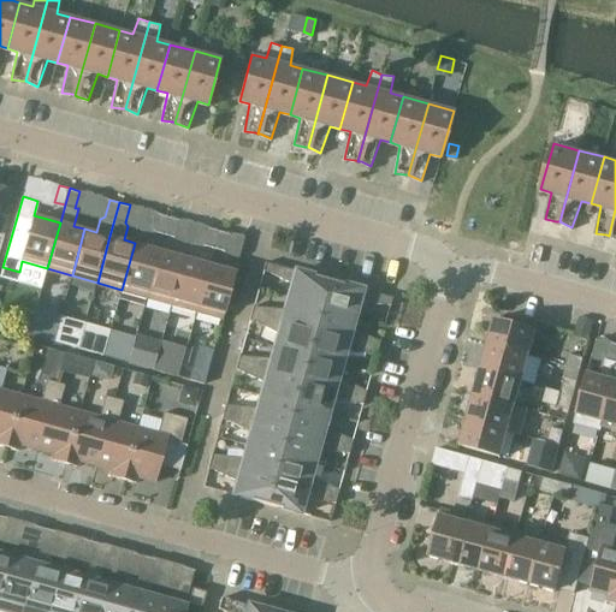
[(154,230),(165,233),(170,217),(159,213),(154,230)]
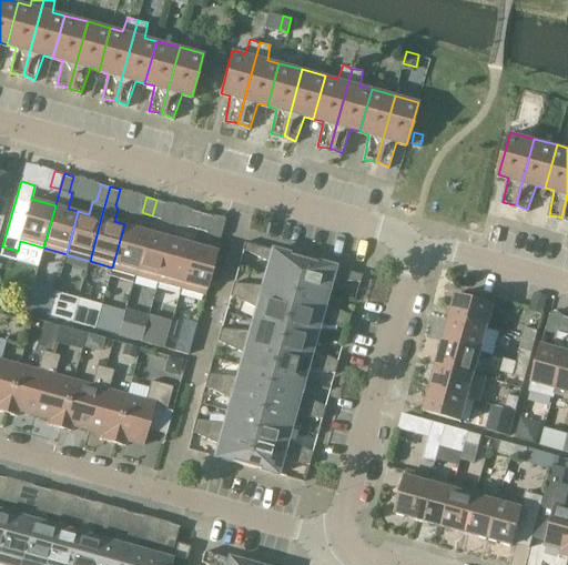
[(156,200),(152,215),(161,218),(165,202),(156,200)]
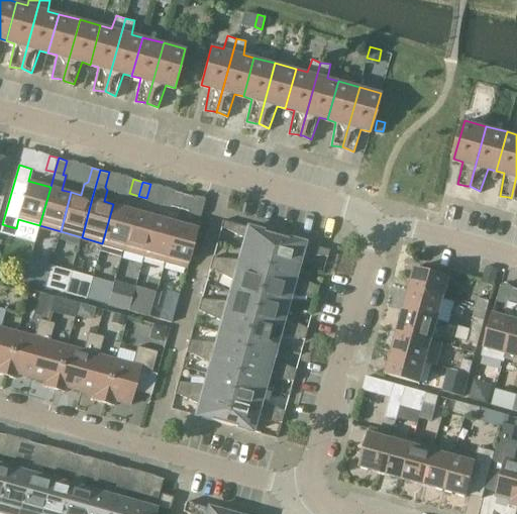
[(172,205),(180,207),(184,193),(176,191),(172,205)]
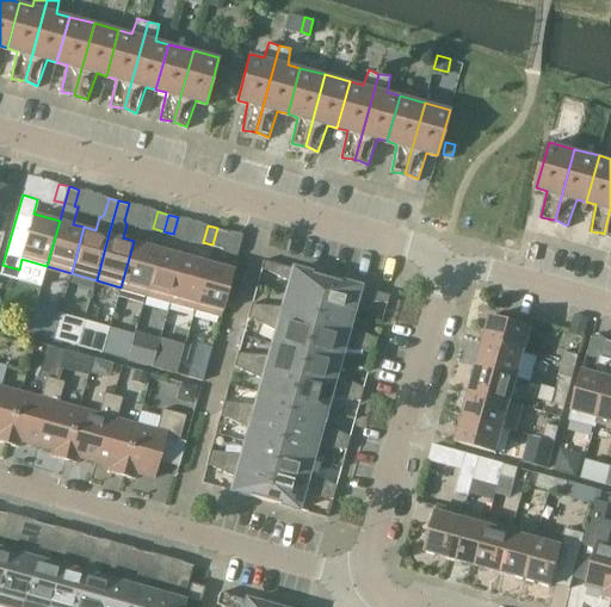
[(217,228),(213,245),(223,248),(228,230),(217,228)]
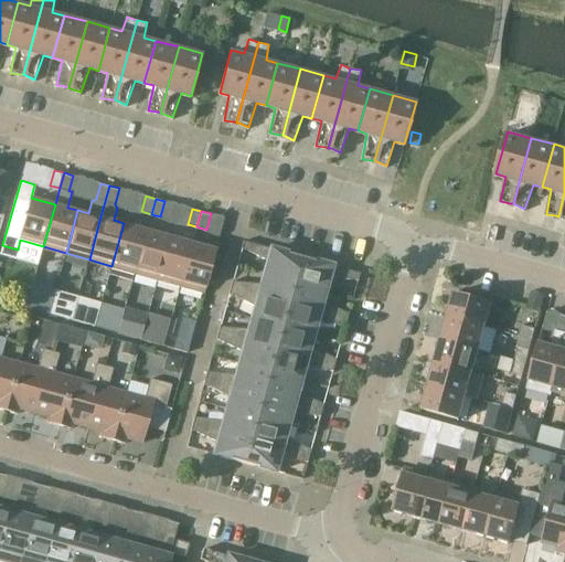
[(112,266),(135,272),(147,230),(124,223),(112,266)]
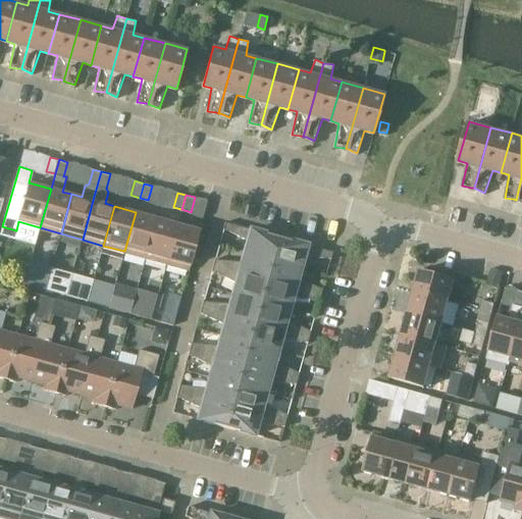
[(124,251),(146,257),(157,217),(136,212),(124,251)]
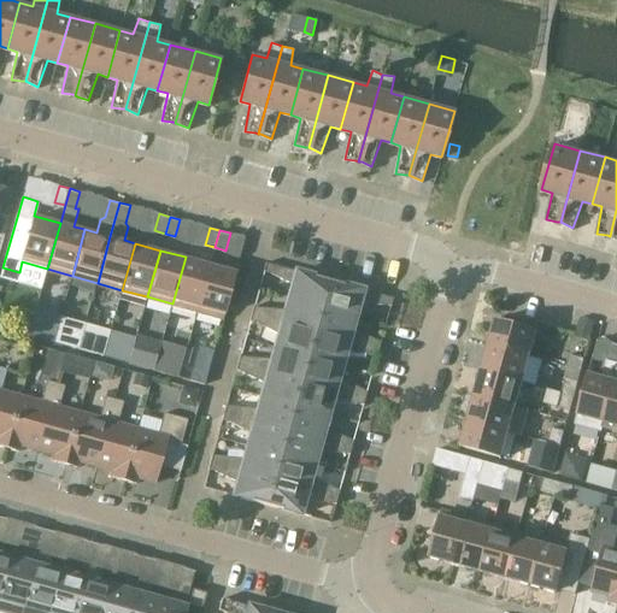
[(172,304),(198,311),(211,264),(186,257),(172,304)]
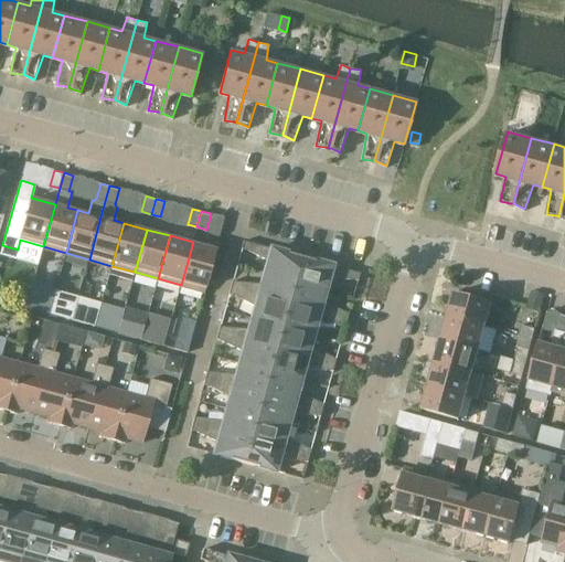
[(268,260),(265,271),(296,278),(302,256),(244,240),(242,246),(268,260)]
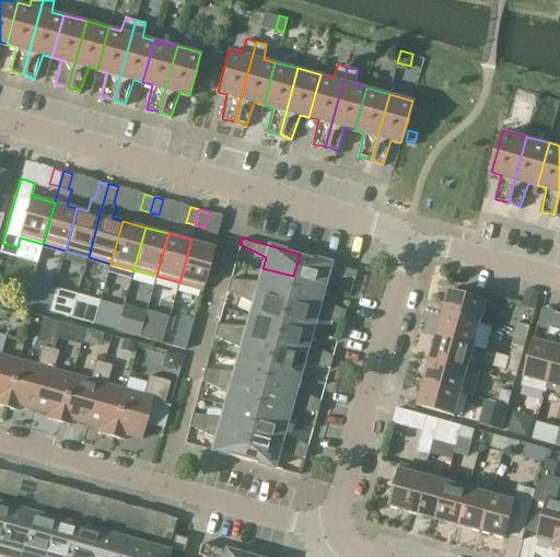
[(191,240),(179,282),(202,289),(214,246),(191,240)]
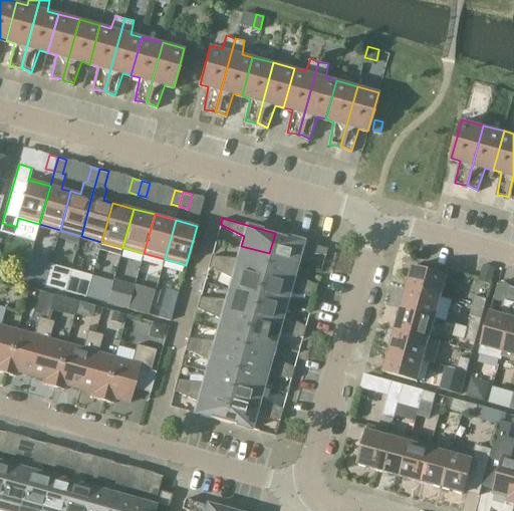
[(275,233),(269,253),(297,261),(300,251),(326,253),(328,247),(275,233)]
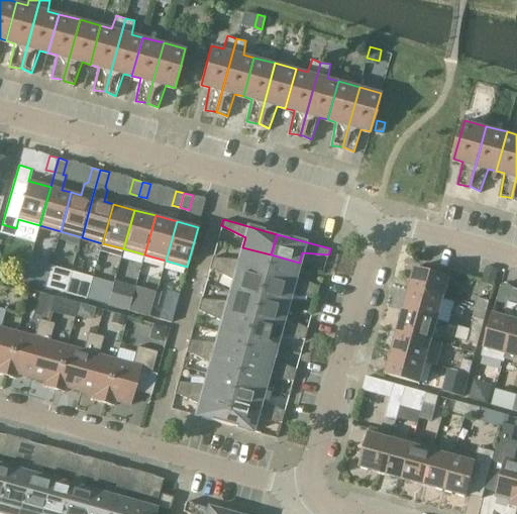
[(213,255),(211,262),(265,276),(271,254),(242,247),(239,259),(213,255)]
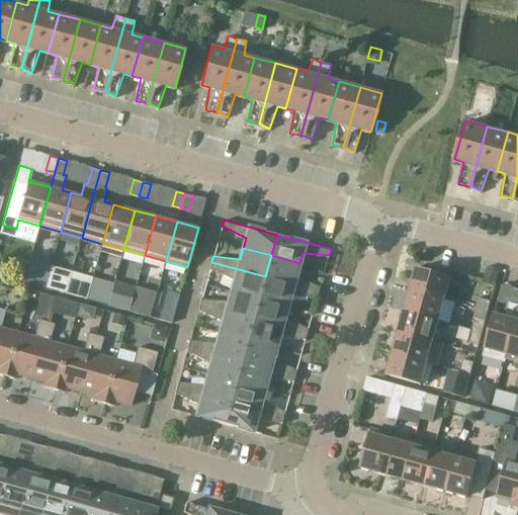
[(271,255),(265,276),(319,291),(321,286),(296,274),(299,263),(271,255)]
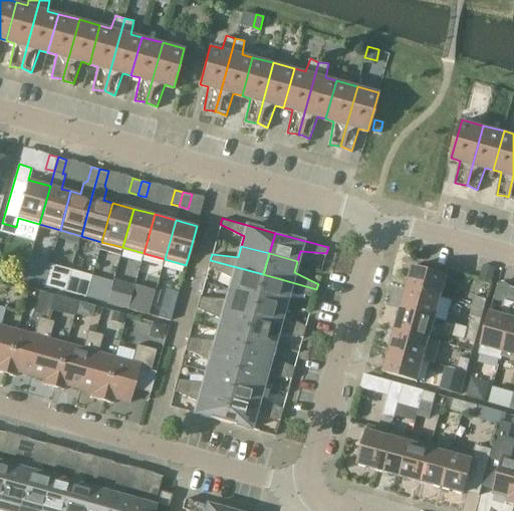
[(25,278),(45,284),(51,263),(30,257),(25,278)]
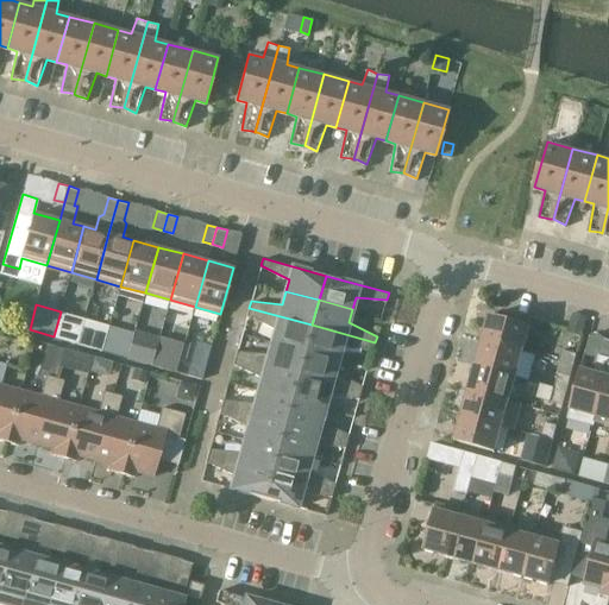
[(276,328),(272,340),(305,350),(312,325),(249,308),(248,314),(276,328)]
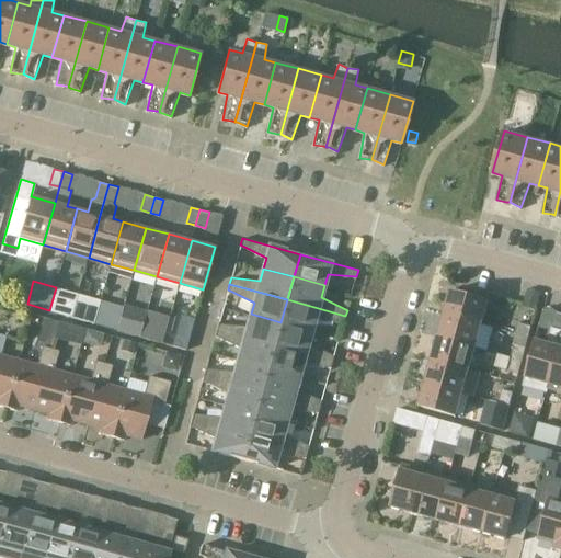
[(11,298),(24,303),(27,289),(20,287),(13,291),(11,298)]
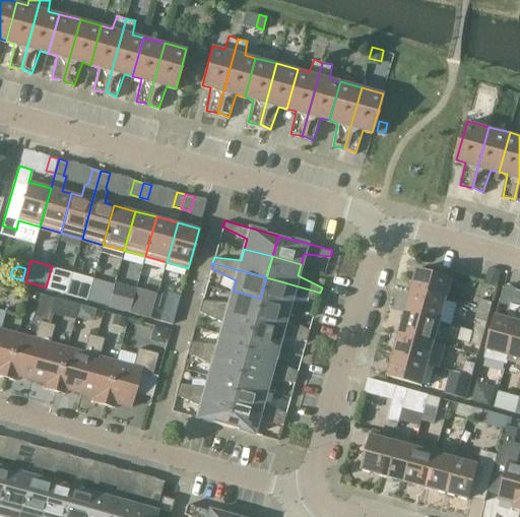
[(497,284),(501,269),(490,266),(485,281),(497,284)]
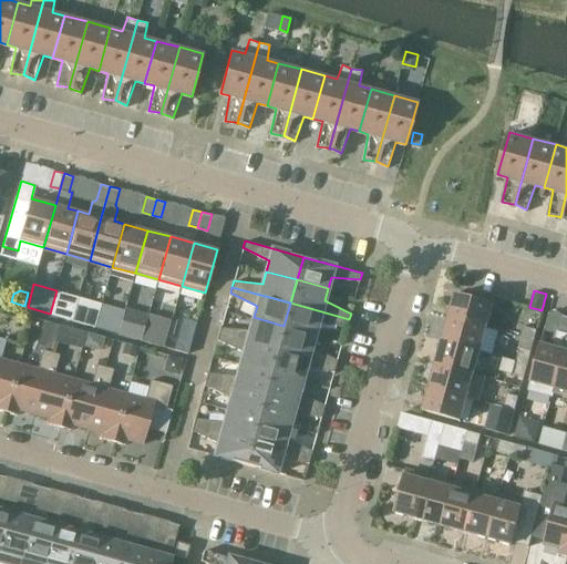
[(456,291),(450,316),(487,326),(494,303),(456,291)]
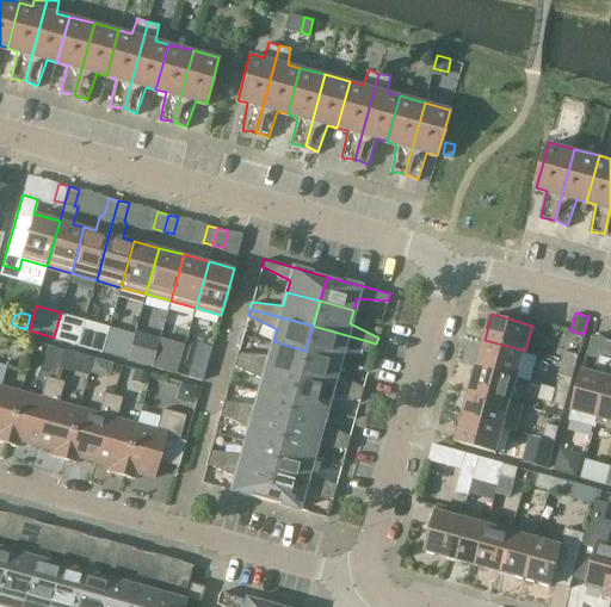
[(313,326),(306,351),(339,359),(343,347),(374,350),(376,344),(313,326)]
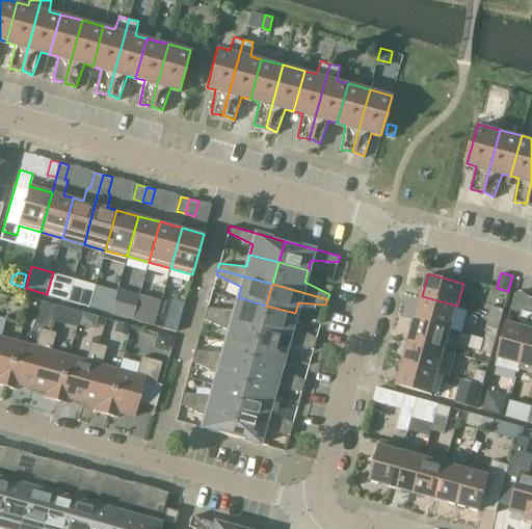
[(519,367),(520,367),(531,327),(531,322),(531,295),(530,295),(526,310),(524,309),(520,324),(508,321),(497,364),(519,370),(519,367)]
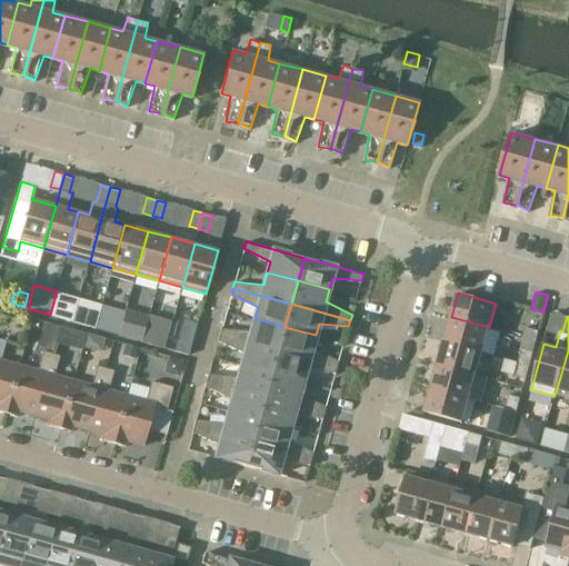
[(451,317),(445,340),(482,350),(489,327),(451,317)]
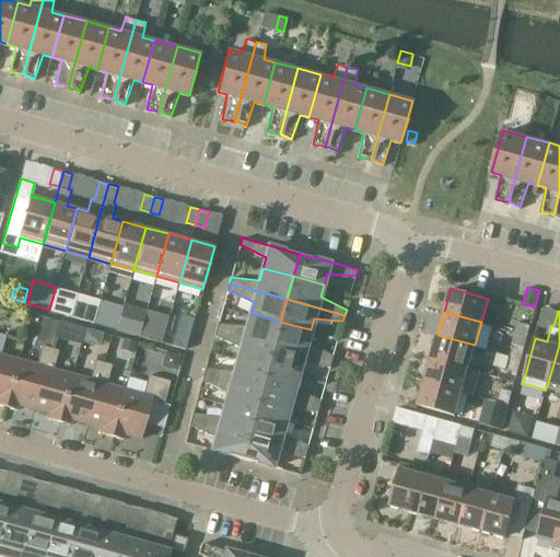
[(218,323),(217,328),(275,344),(280,322),(251,313),(247,325),(218,323)]
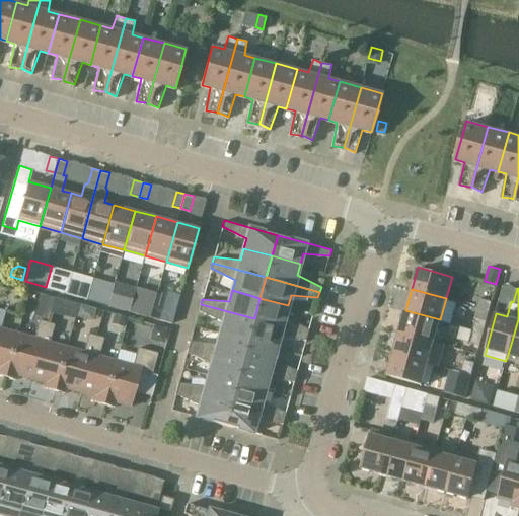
[(51,310),(54,296),(42,293),(38,306),(51,310)]
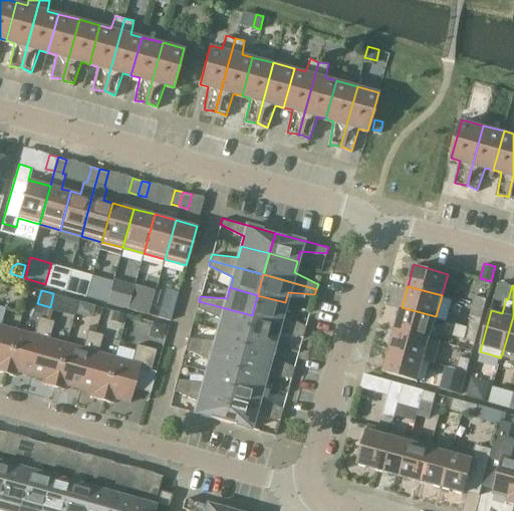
[(60,310),(64,295),(54,293),(53,293),(50,307),(60,310)]
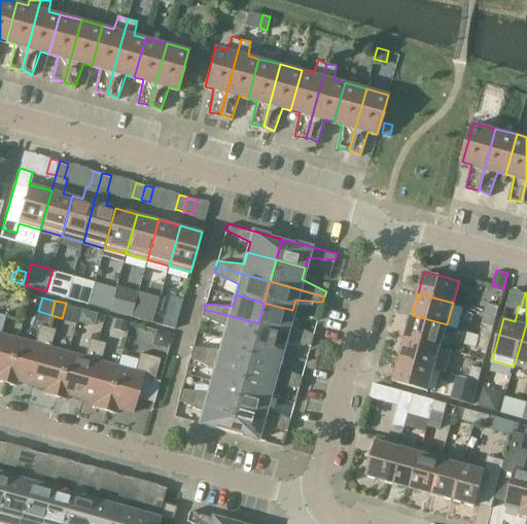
[(484,312),(497,315),(499,305),(487,302),(484,312)]
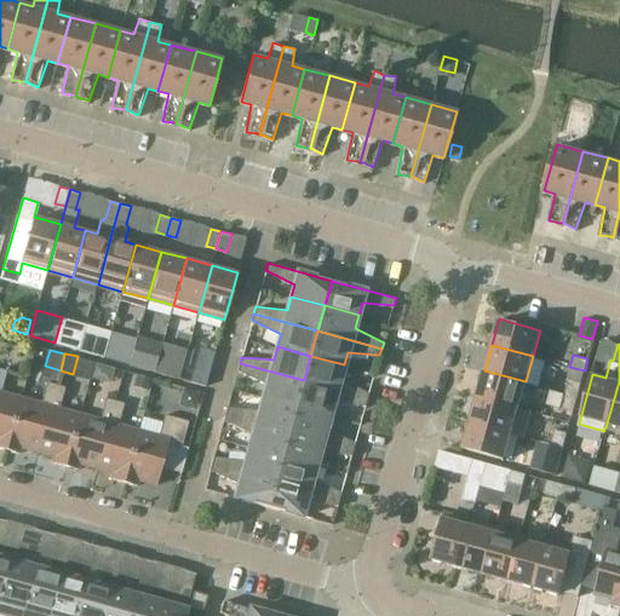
[(154,370),(166,373),(170,360),(158,356),(154,370)]
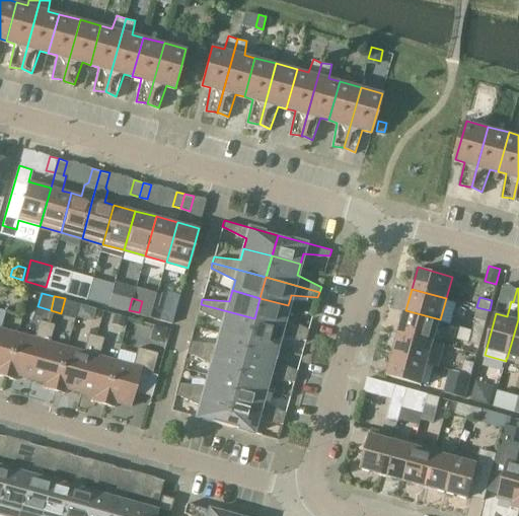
[(260,298),(254,318),(308,334),(309,328),(285,316),(288,305),(260,298)]
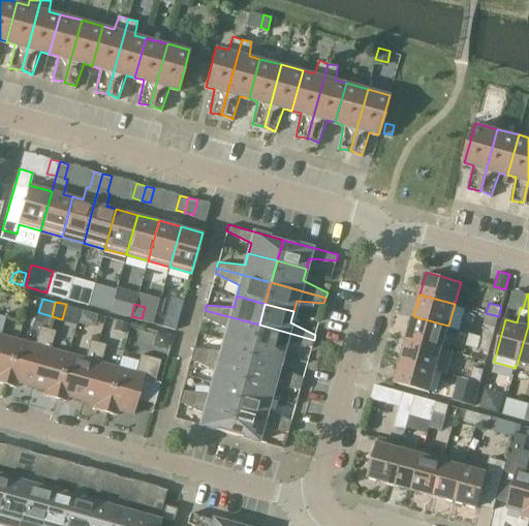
[(94,326),(97,313),(81,308),(78,321),(94,326)]
